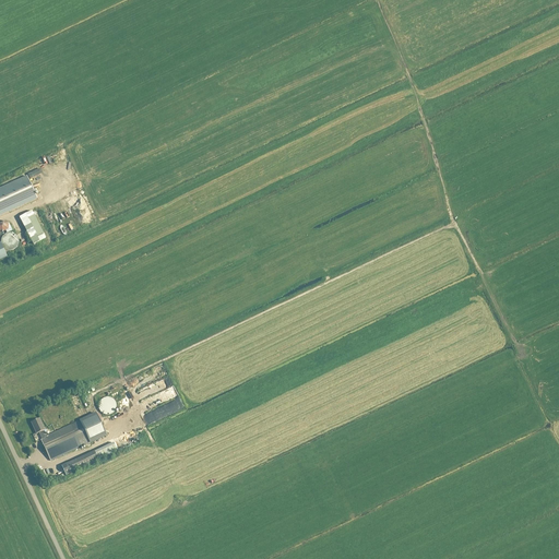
[(0,215),(36,199),(26,176),(0,188),(0,215)]
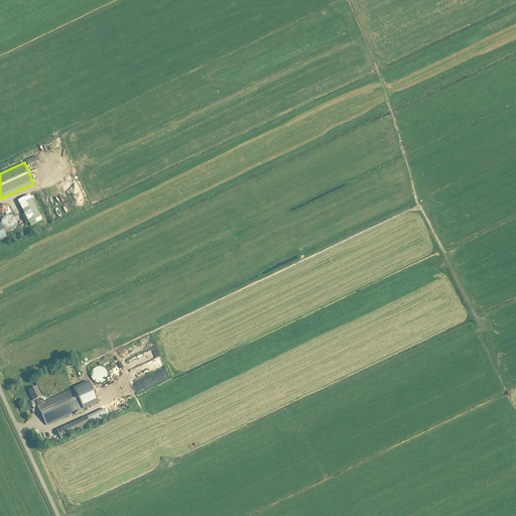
[(29,196),(18,201),(30,226),(42,220),(29,196)]
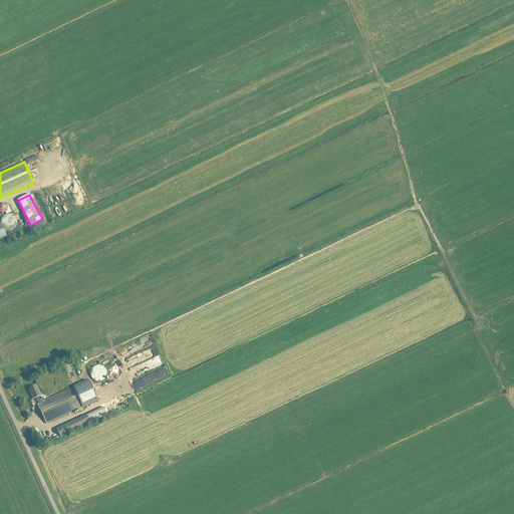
[(5,204),(0,206),(0,212),(2,214),(4,213),(5,215),(11,213),(8,206),(5,204)]
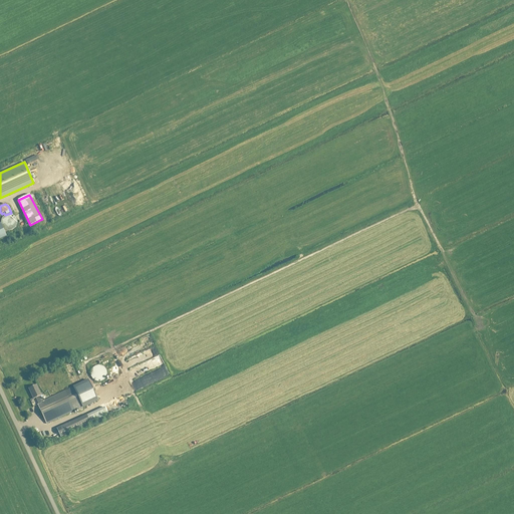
[(10,215),(9,215),(8,215),(7,215),(5,216),(4,217),(2,218),(1,221),(1,222),(1,223),(1,224),(1,226),(2,227),(3,228),(5,230),(6,231),(8,231),(9,231),(11,231),(12,230),(15,229),(15,228),(16,227),(16,226),(17,225),(17,223),(17,222),(17,221),(16,220),(14,217),(13,216),(10,215)]
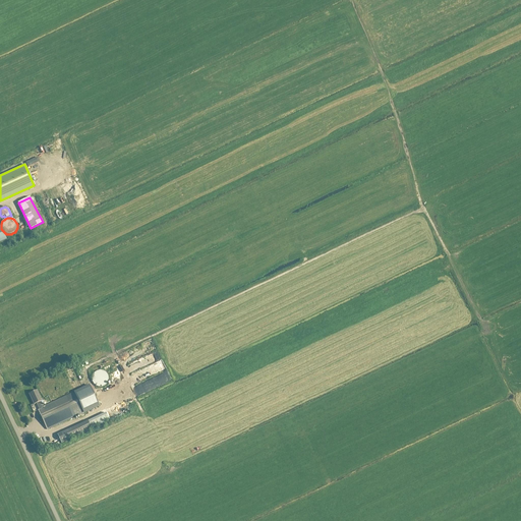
[(99,387),(100,388),(101,388),(103,387),(104,387),(105,386),(106,385),(107,384),(108,383),(108,382),(108,380),(108,379),(108,378),(108,375),(107,374),(106,373),(105,372),(104,371),(103,371),(102,370),(100,370),(99,370),(98,371),(96,371),(95,372),(94,373),(93,374),(93,375),(92,377),(92,379),(92,380),(92,381),(93,383),(93,384),(94,385),(95,386),(96,387),(97,387),(99,387)]
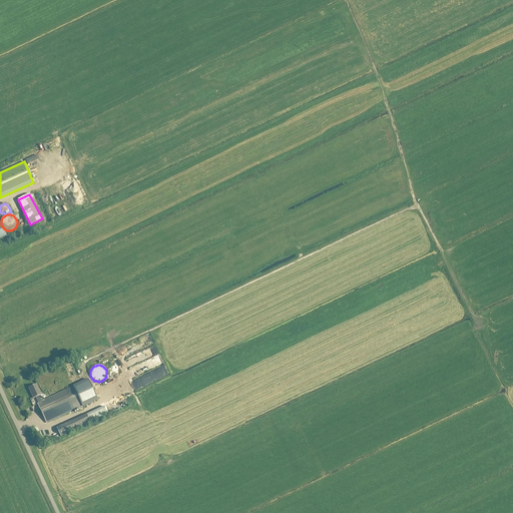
[(82,407),(80,402),(73,387),(65,391),(41,402),(39,396),(41,395),(36,385),(28,388),(33,399),(35,398),(38,404),(37,405),(46,424),(82,407)]
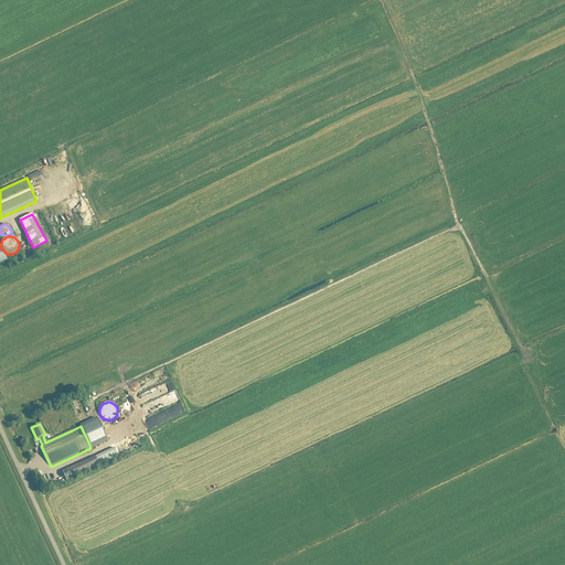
[(131,424),(112,433),(113,437),(109,439),(110,441),(135,430),(131,424)]
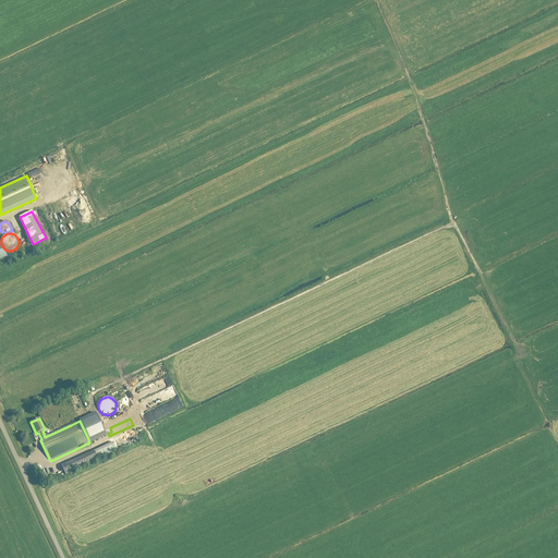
[(118,434),(122,445),(132,440),(128,431),(118,434)]
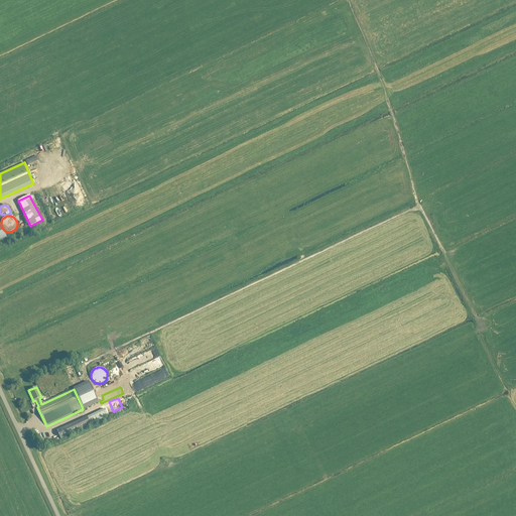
[(90,424),(87,417),(57,431),(60,439),(91,425),(90,424)]
